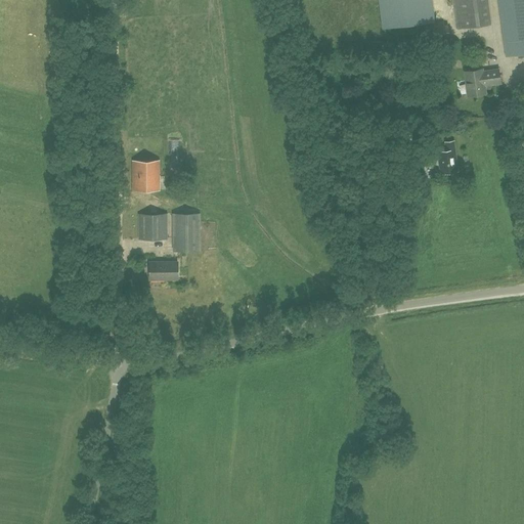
[(377,0),(380,26),(430,20),(427,0),(377,0)]
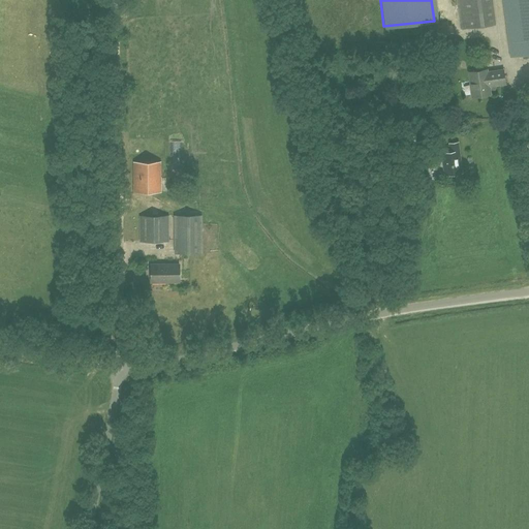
[(456,0),(461,28),(494,24),(490,0),(456,0)]
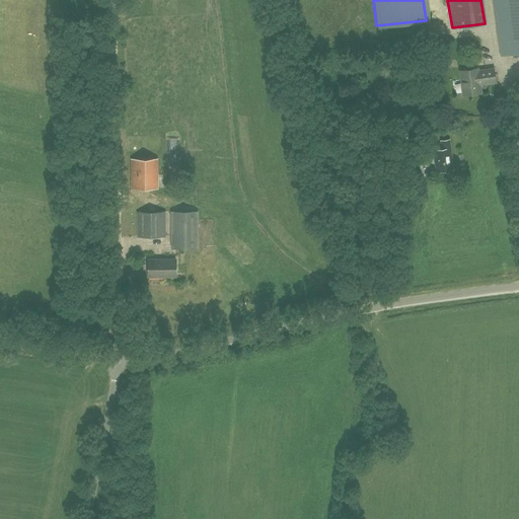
[(518,0),(495,0),(503,54),(518,51),(518,0)]
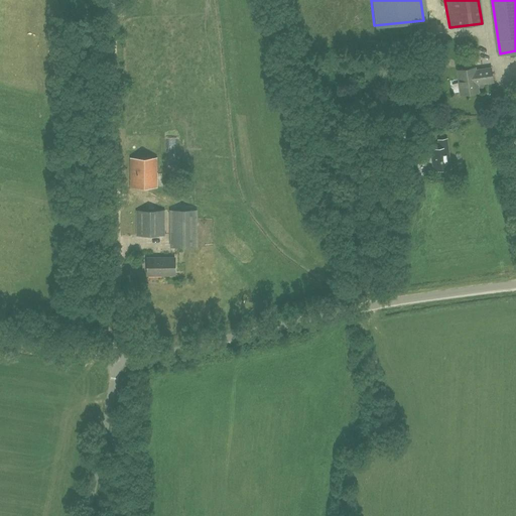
[(439,41),(439,37),(442,37),(440,24),(436,24),(436,21),(416,23),(419,41),(422,41),(422,42),(439,41)]
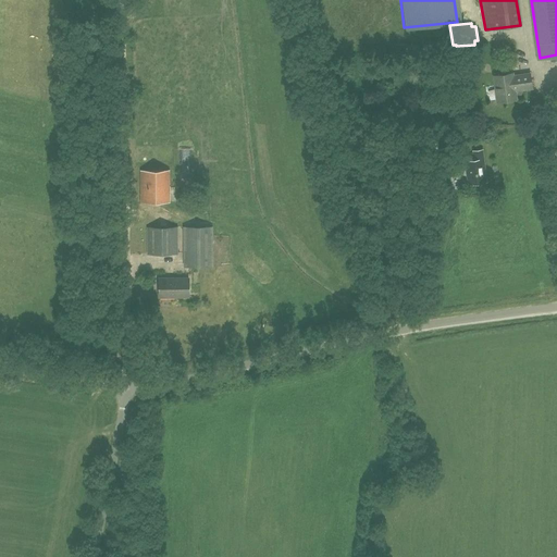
[(515,90),(532,88),(530,74),(512,76),(511,74),(493,76),(497,102),(516,99),(515,90)]
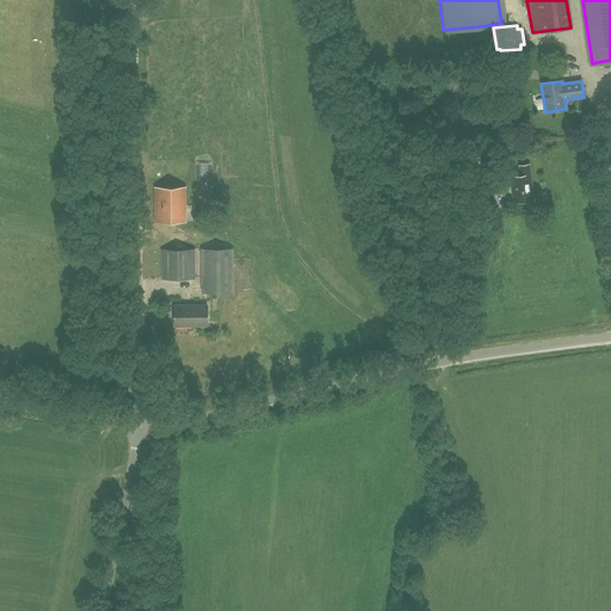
[(513,203),(531,199),(530,191),(532,190),(529,165),(518,166),(520,176),(514,177),(514,173),(504,174),(505,186),(511,186),(513,203)]
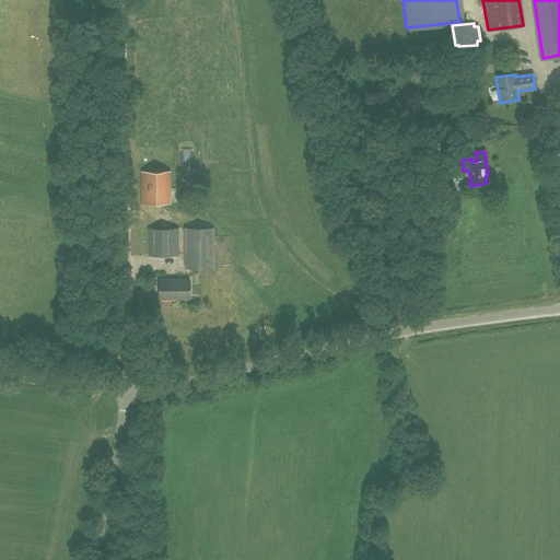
[(141,203),(170,203),(170,172),(141,172),(141,203)]
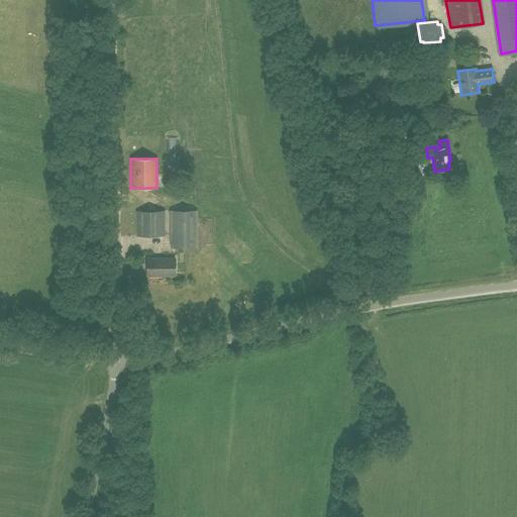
[(198,210),(170,210),(170,247),(198,247),(198,210)]
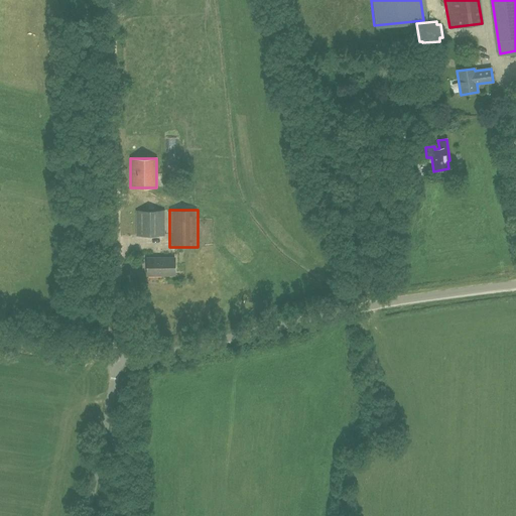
[(136,236),(164,235),(164,211),(136,211),(136,236)]
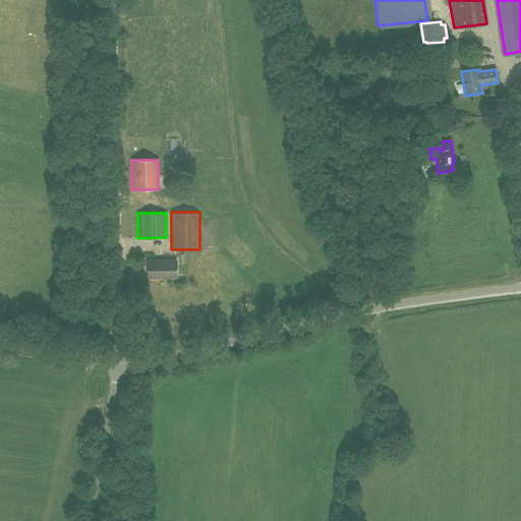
[(149,278),(176,278),(176,261),(148,261),(149,278)]
